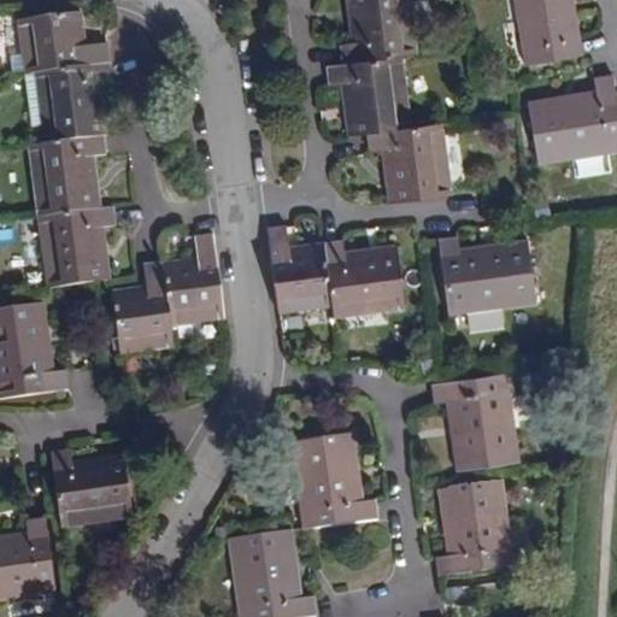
[(413,54),(405,0),(346,0),(348,10),(358,9),(359,17),(350,19),(352,43),(336,46),(339,64),(325,66),(327,86),(342,84),(346,103),(357,101),(358,110),(346,111),(350,135),(365,133),(368,153),(383,151),(386,170),(398,169),(398,176),(387,178),(391,203),(446,195),(444,176),(439,176),(435,144),(445,142),(441,123),(410,127),(400,56),(413,54)]
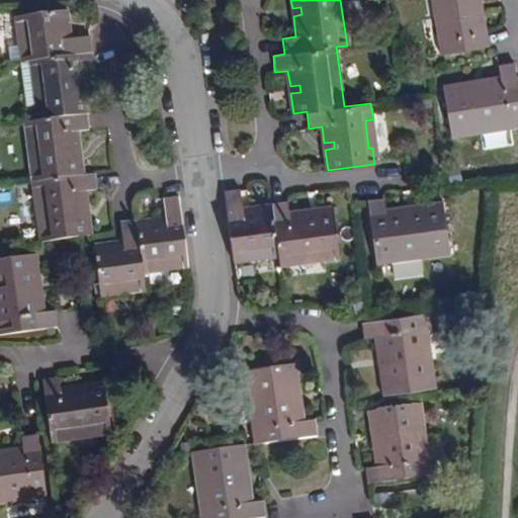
[(443,55),(433,0),(429,0),(439,55),(443,55)]
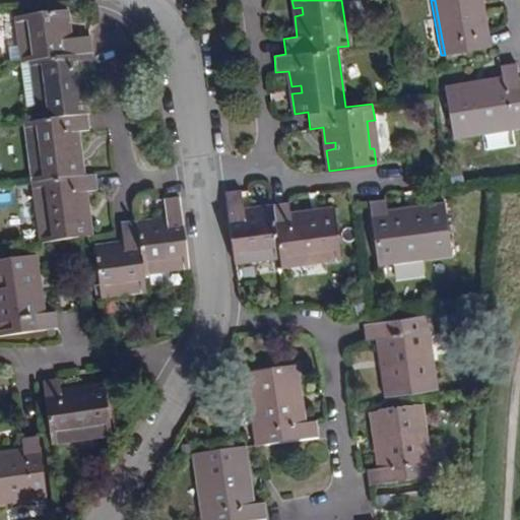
[(479,0),(435,0),(445,55),(493,47),(490,30),(485,31),(481,7),(473,9),(472,1),(479,0)]
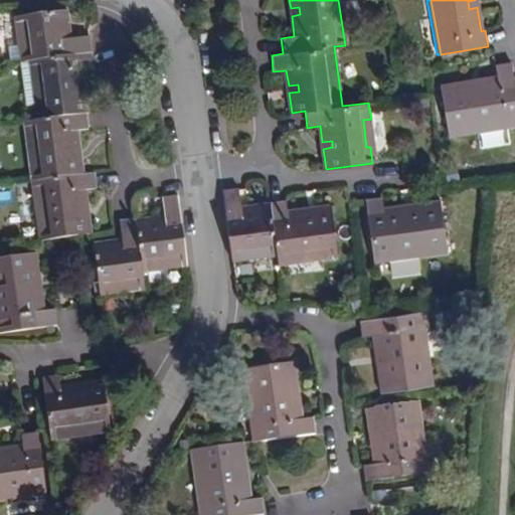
[(477,7),(475,0),(468,1),(469,9),(477,7)]
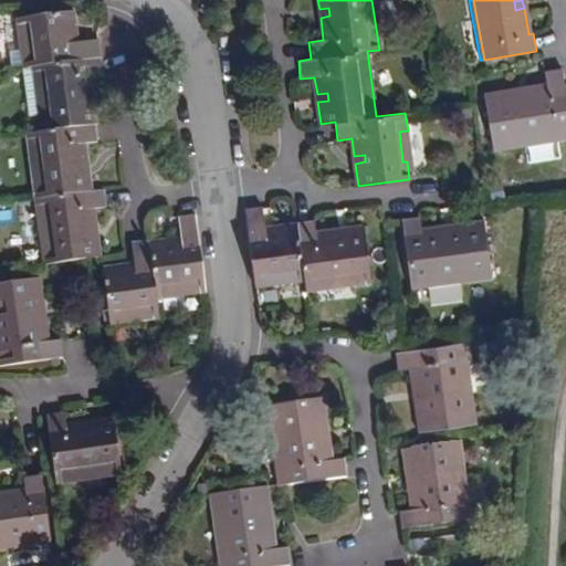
[(329,16),(328,8),(320,9),(321,18),(329,16)]
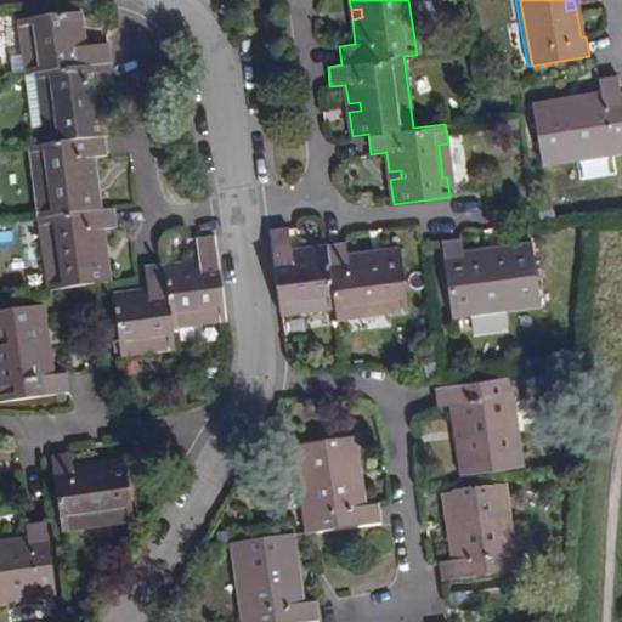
[(105,258),(101,232),(117,230),(114,211),(100,213),(97,193),(86,194),(85,185),(96,184),(92,159),(108,157),(97,85),(113,83),(111,64),(89,67),(82,13),(16,22),(21,57),(23,75),(37,74),(46,73),(54,125),(49,125),(51,146),(46,147),(41,147),(49,199),(43,199),(46,220),(50,220),(57,272),(52,273),(55,294),(108,286),(106,266),(96,267),(95,259),(105,258)]
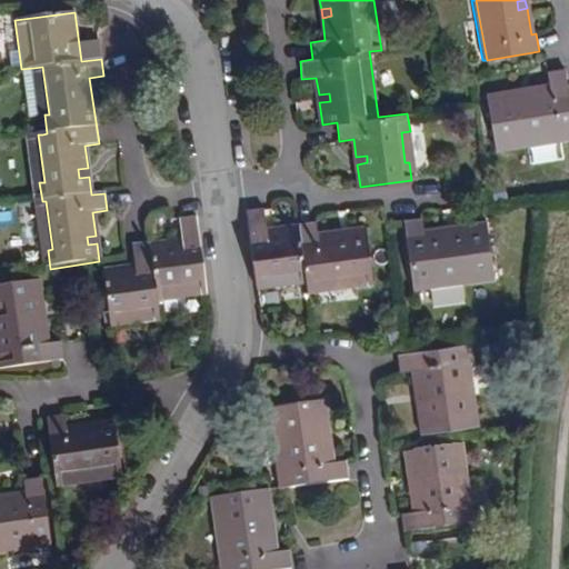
[(21,69),(19,52),(8,53),(10,71),(21,69)]
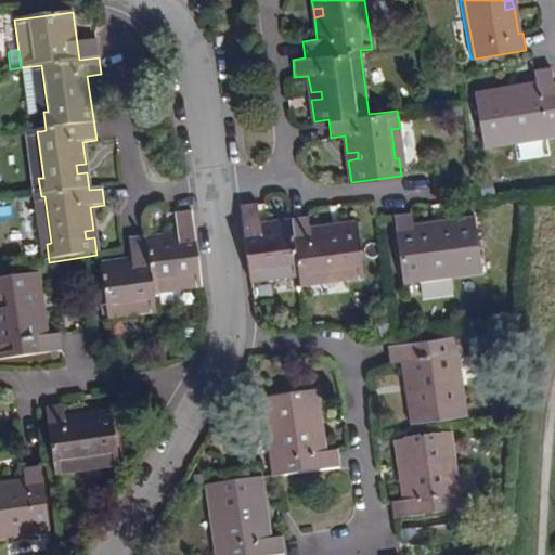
[(48,112),(41,65),(33,66),(39,113),(43,112),(48,112)]
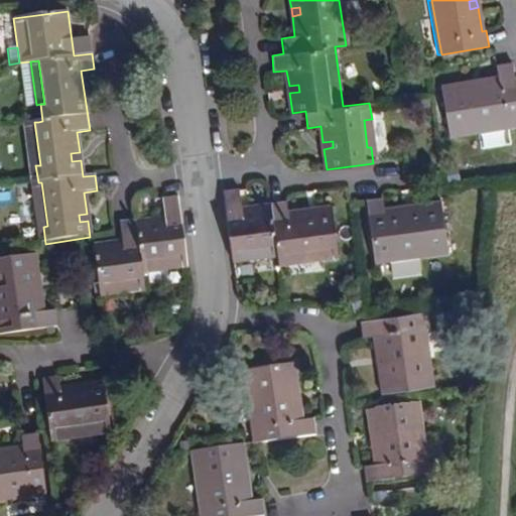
[(515,116),(515,88),(511,61),(495,65),(497,77),(476,81),(478,89),(471,91),(469,82),(440,87),(448,133),(477,127),(477,123),(515,116)]
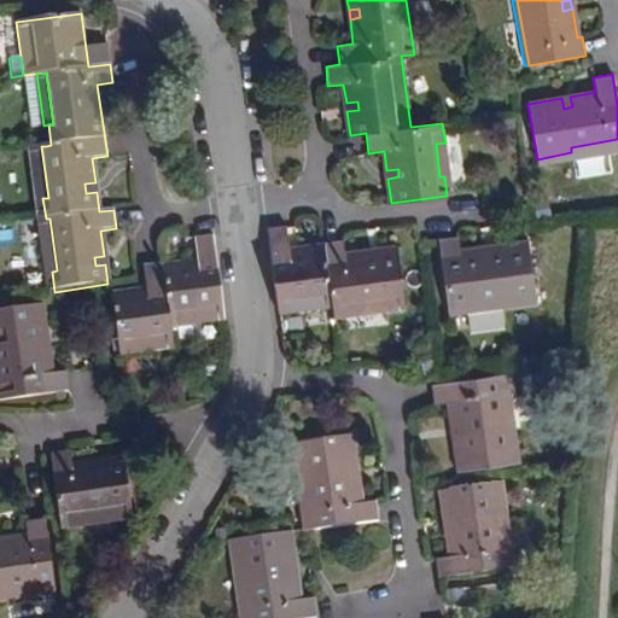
[(572,106),(570,97),(561,98),(564,109),(572,106)]
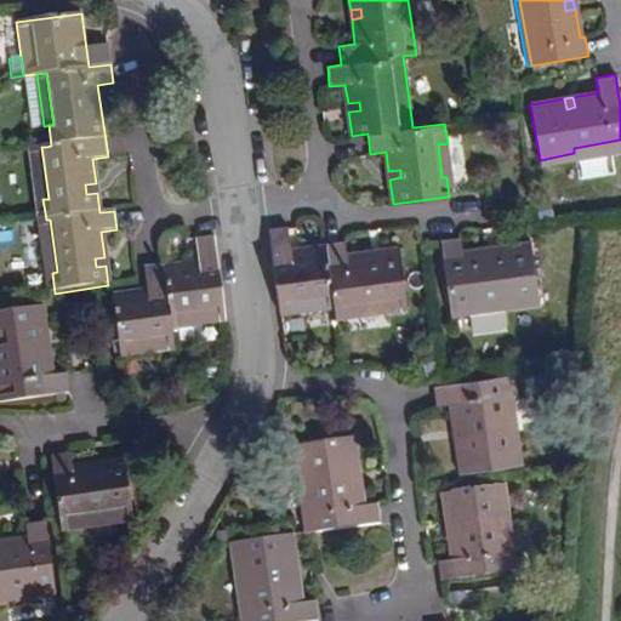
[(575,158),(620,149),(620,140),(574,148),(574,153),(575,158)]
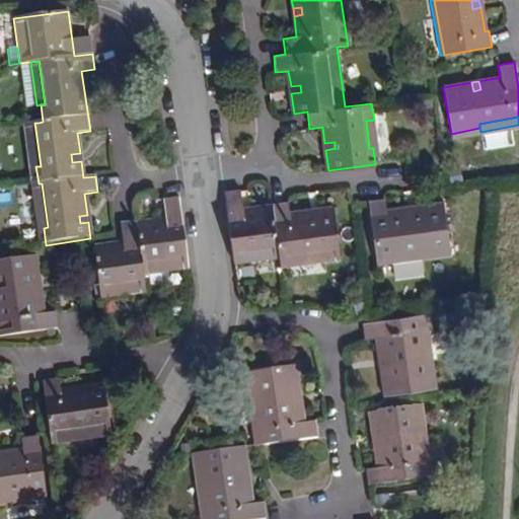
[(377,147),(374,120),(366,121),(369,148),(373,148),(377,147)]
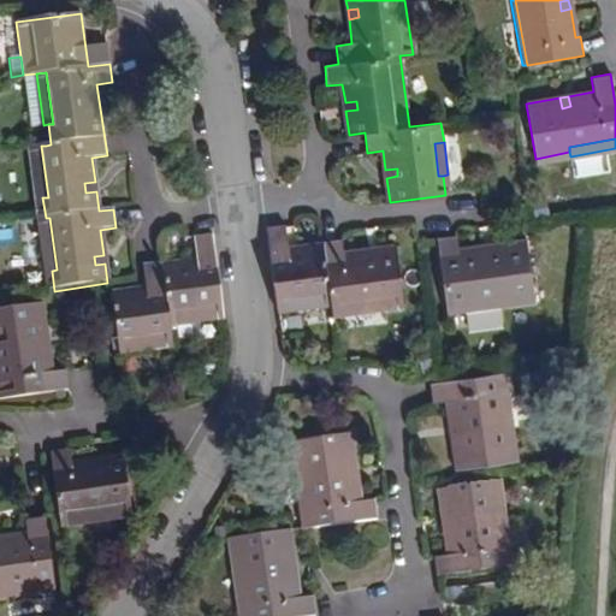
[(48,197),(41,146),(30,147),(37,199),(42,197),(48,197)]
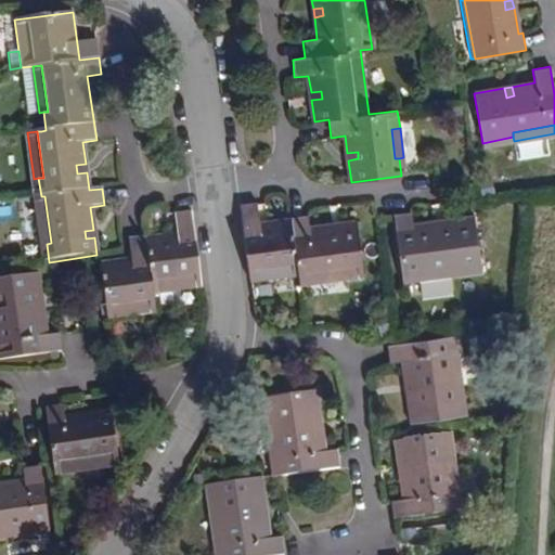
[(483,147),(514,141),(513,137),(482,143),(483,147)]
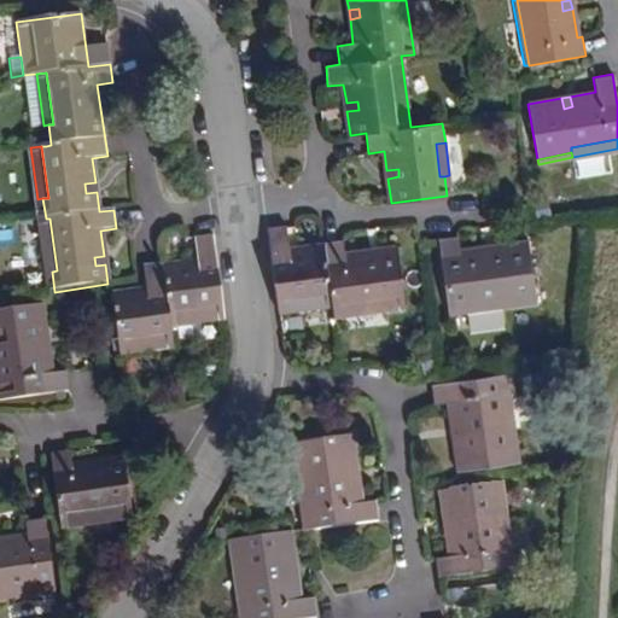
[(582,174),(605,172),(604,156),(581,157),(582,174)]
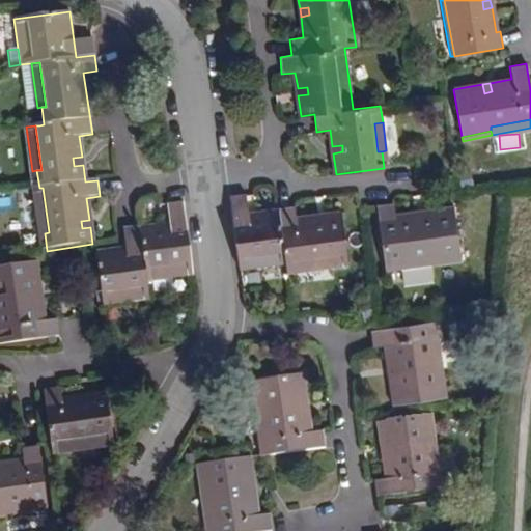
[(342,151),(342,145),(332,146),(333,154),(342,151)]
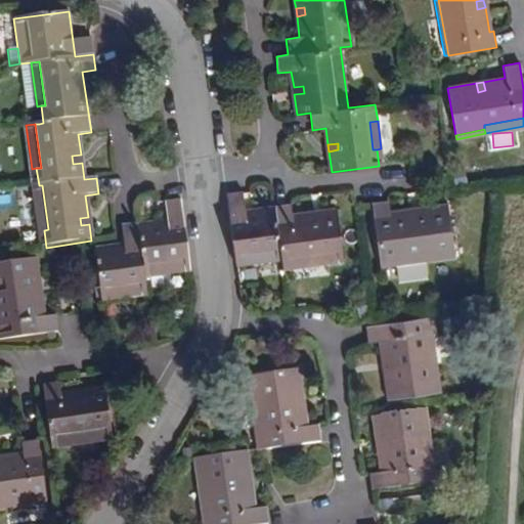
[(82,163),(81,155),(72,156),(73,164),(82,163)]
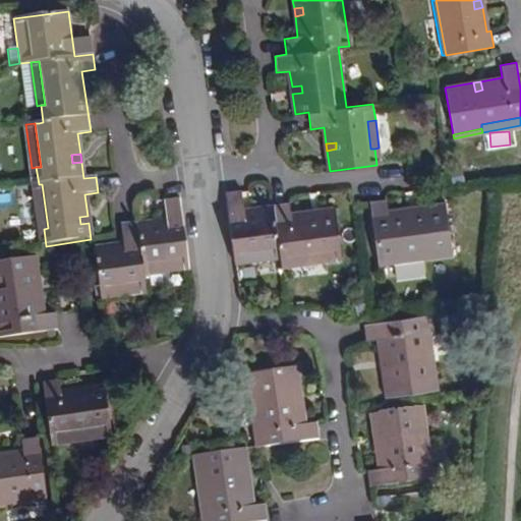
[(48,228),(42,184),(39,184),(34,185),(40,229),(44,229),(48,228)]
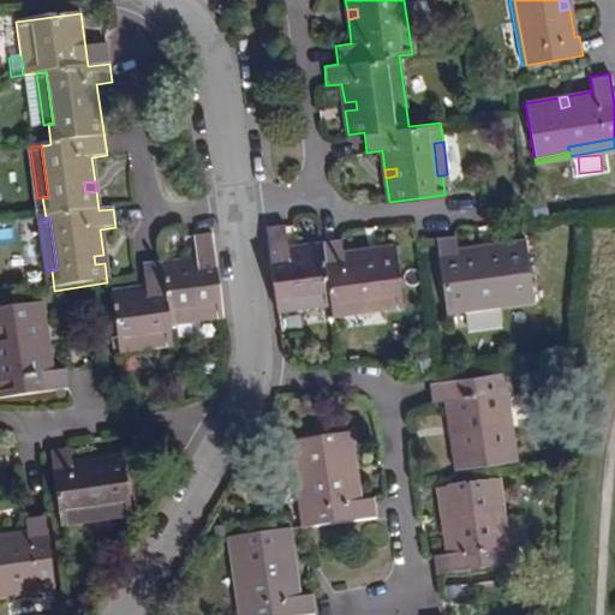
[(401,300),(394,246),(375,249),(376,257),(366,260),(365,250),(341,254),(339,239),(321,240),(321,246),(294,249),(296,256),(286,256),(285,244),(282,225),(264,227),(275,309),(297,305),(297,308),(329,303),(330,314),(348,312),(347,302),(381,298),(381,302),(401,300)]
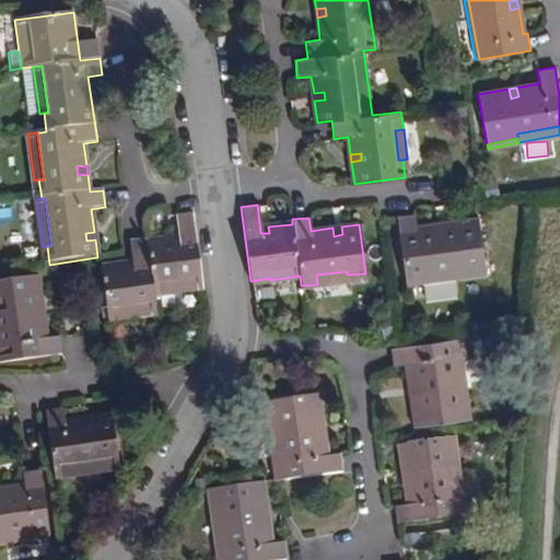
[(201,287),(191,213),(175,216),(178,238),(146,243),(144,238),(128,241),(131,264),(132,273),(125,275),(123,265),(100,269),(107,324),(155,317),(153,299),(183,294),(183,290),(201,287)]
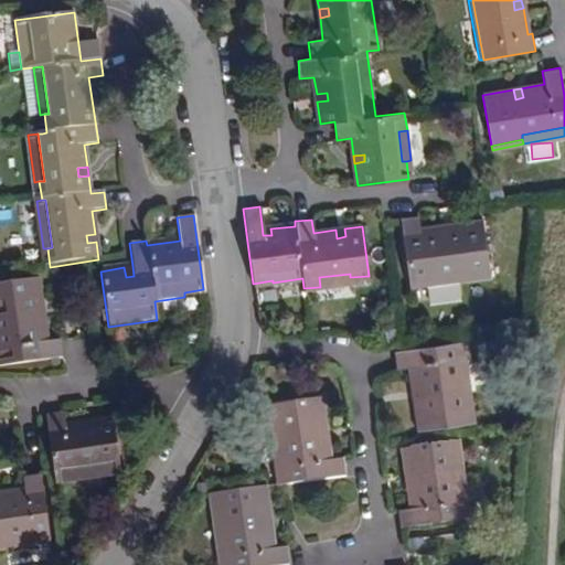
[(489,272),(482,222),(452,225),(454,234),(445,235),(444,226),(419,230),(417,216),(400,219),(409,287),(425,285),(424,276),(457,272),(457,276),(489,272)]
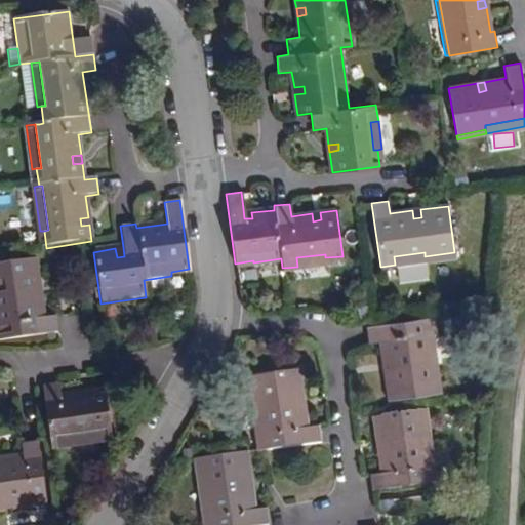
[(251,212),(274,210),(274,205),(243,208),(244,218),(252,218),(251,212)]
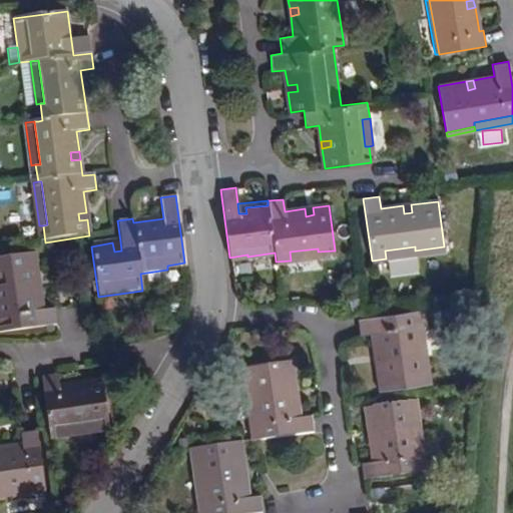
[(412,212),(411,204),(403,205),(404,213),(412,212)]
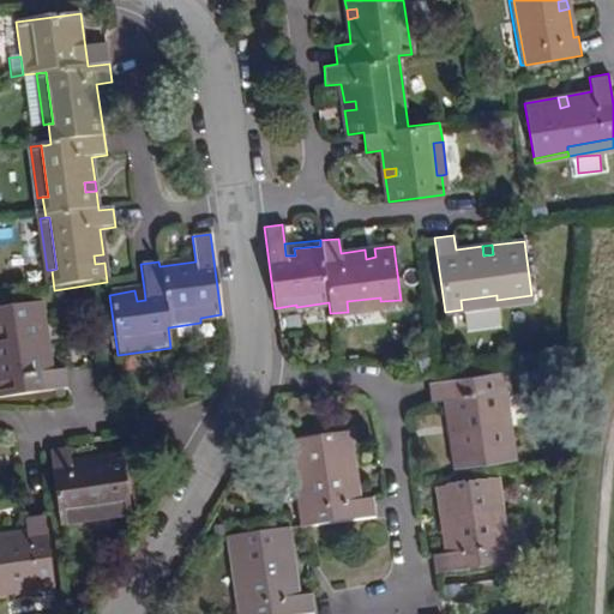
[(375,257),(374,248),(365,250),(366,259),(375,257)]
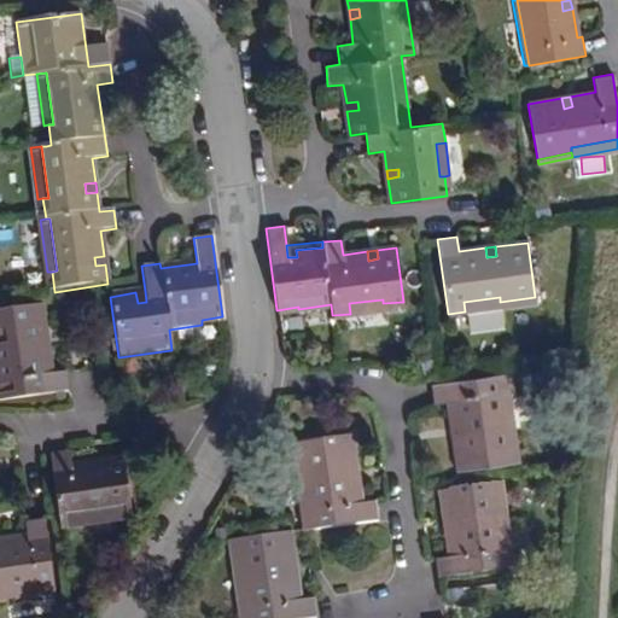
[(105,264),(104,256),(94,257),(95,266),(105,264)]
